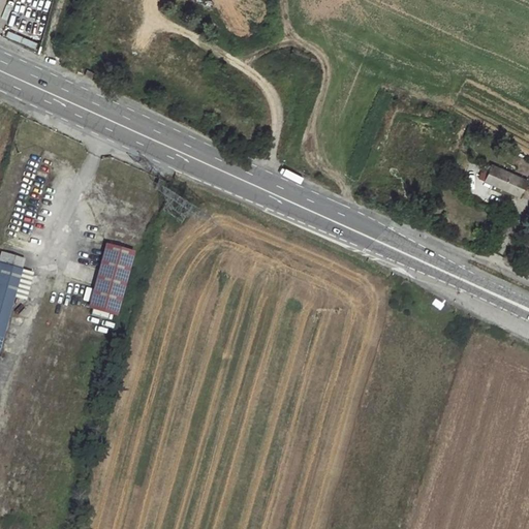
[(526,181),(491,165),(485,181),(520,196),(526,181)]
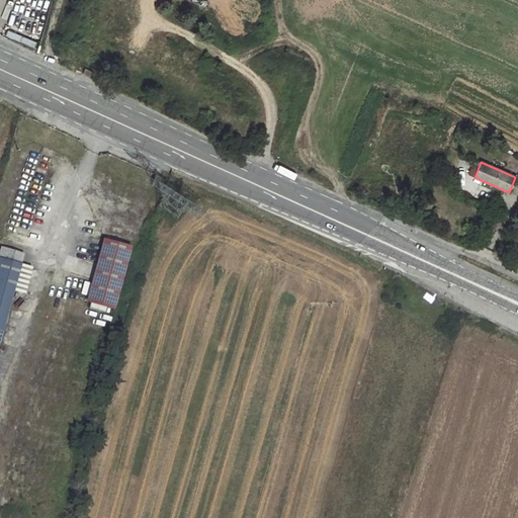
[(131,246),(105,239),(88,301),(113,309),(131,246)]
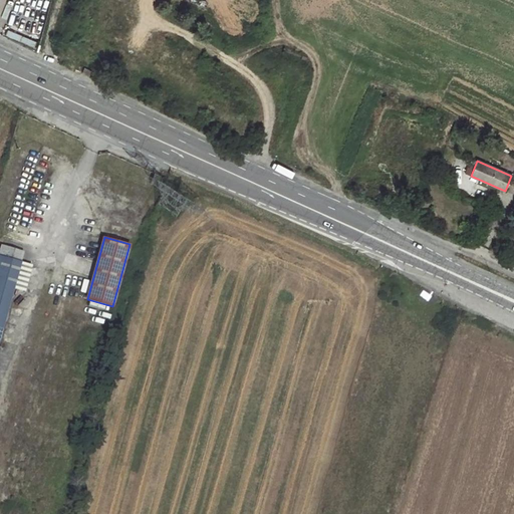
[(2,245),(0,251),(0,255),(20,261),(22,251),(2,245)]
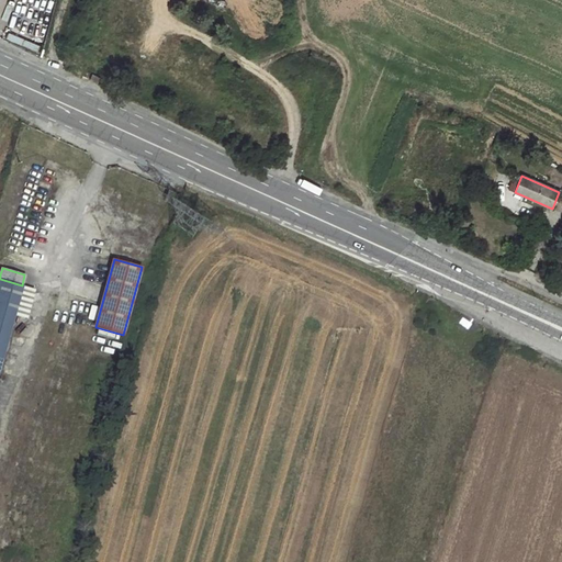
[(0,366),(14,315),(23,285),(22,285),(0,279),(0,366)]
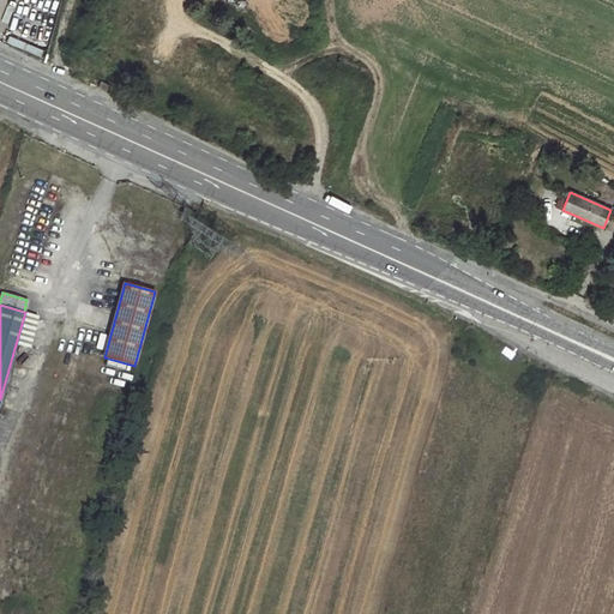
[(40,315),(25,312),(16,344),(30,348),(40,315)]
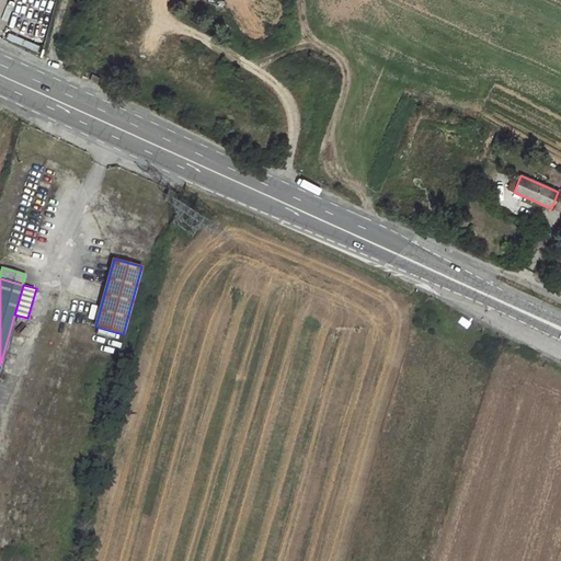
All buildings are outlined.
